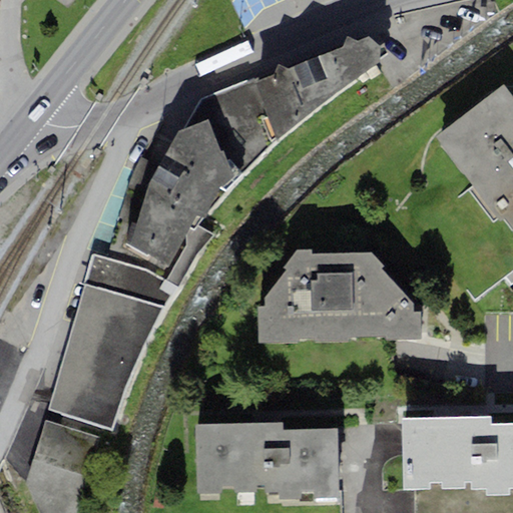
[(383,45),(380,47),(371,35),(356,41),(347,36),(342,47),(286,68),(279,66),(275,74),(201,99),(182,130),(208,119),(219,152),(223,150),(233,177),(219,188),(223,193),(271,144),(380,63),(380,58),(387,53),(383,45)]
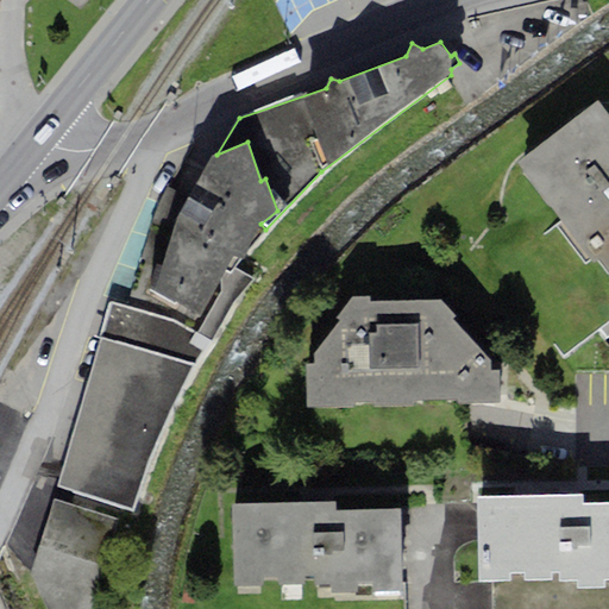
[(608,114),(597,100),(518,162),(594,264),(598,261),(608,275),(608,114)]
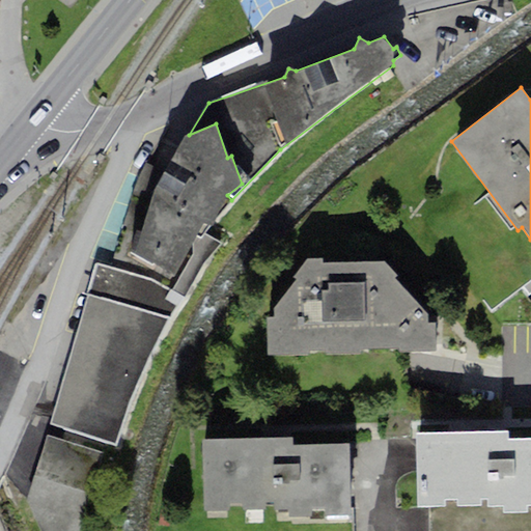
[(154,193),(133,254),(174,276),(202,224),(211,225),(227,195),(242,184),(231,156),(227,158),(216,123),(189,135),(185,136),(154,193)]
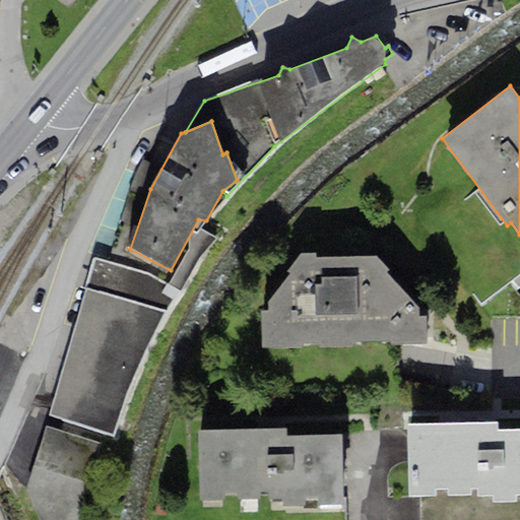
[(301,254),(286,271),(289,273),(267,302),(269,311),(261,312),(262,348),(302,347),(302,343),(320,342),(319,347),(352,346),(352,341),(391,340),(391,344),(427,343),(427,316),(419,316),(419,308),(386,272),(389,270),(377,256),(316,257),(316,253),(301,254)]
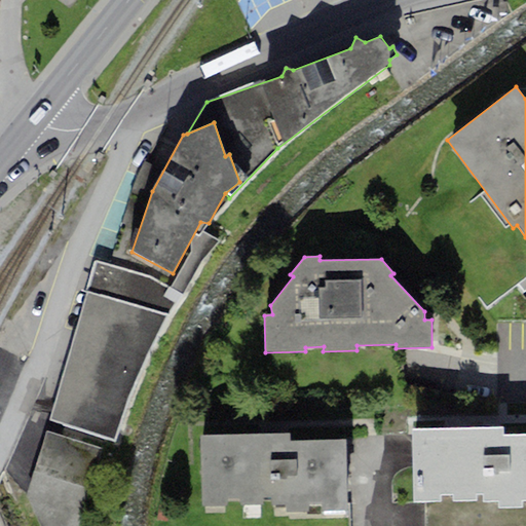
[(153,279),(95,263),(53,405),(49,419),(115,443),(132,401),(143,372),(167,320),(183,297),(153,279)]
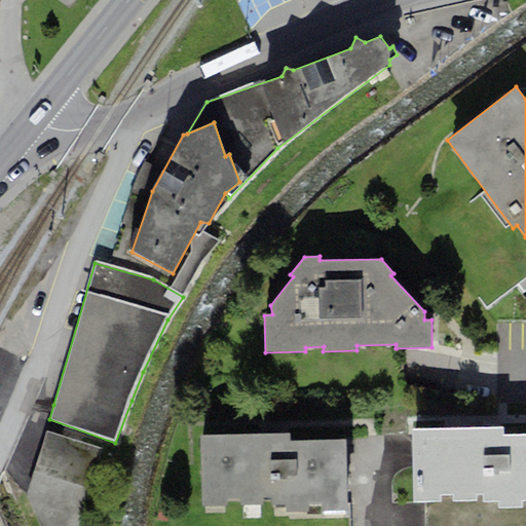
[(503,427),(411,429),(413,503),(425,503),(425,525),(525,525),(525,435),(503,436),(503,427)]
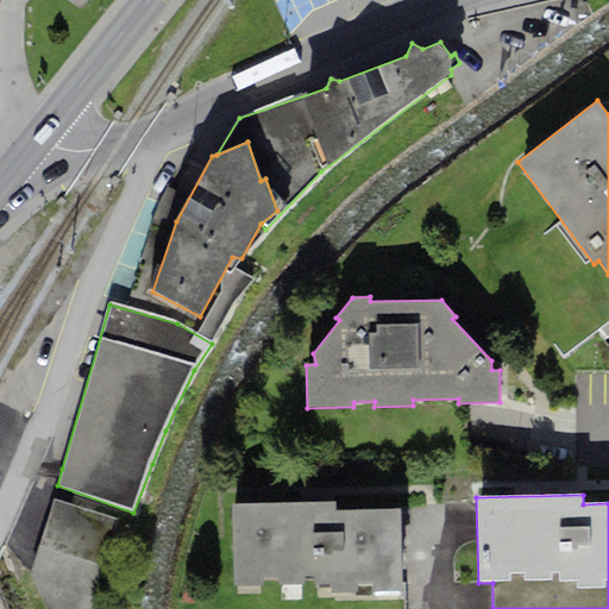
[(89,608),(119,519),(55,500),(31,573),(43,608),(89,608)]
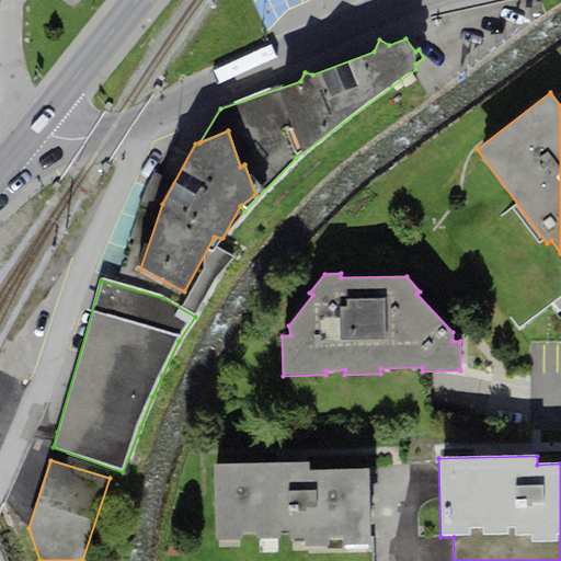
[(309,461),(213,465),(215,540),(306,538),(306,547),(370,545),(368,468),(309,469),(309,461)]
